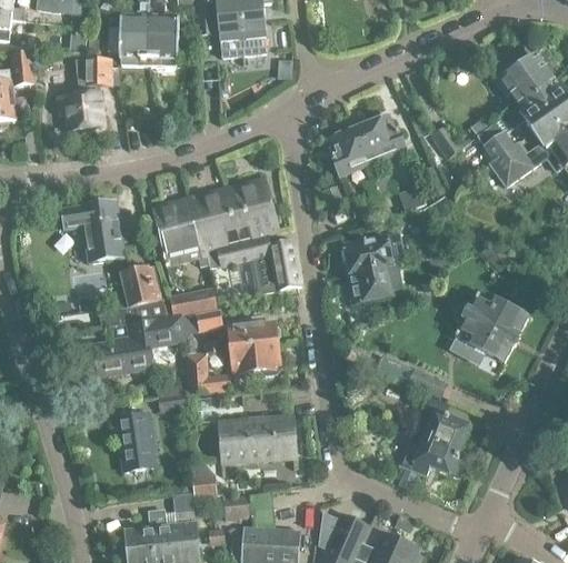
[(0,18),(11,20),(11,19),(23,20),(25,8),(12,7),(13,0),(0,0),(0,18)]
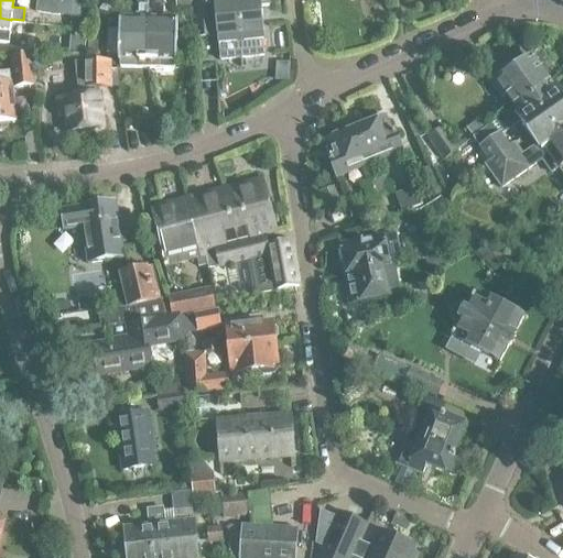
[(57,12),(58,11),(60,0),(35,0),(34,9),(57,12)]
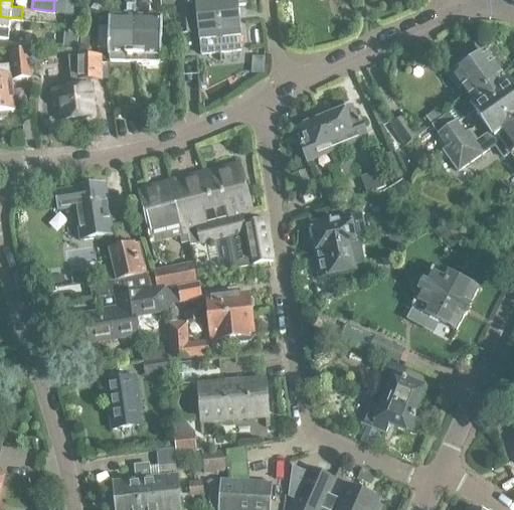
[(54,0),(53,10),(70,12),(70,9),(71,8),(73,0),(54,0)]
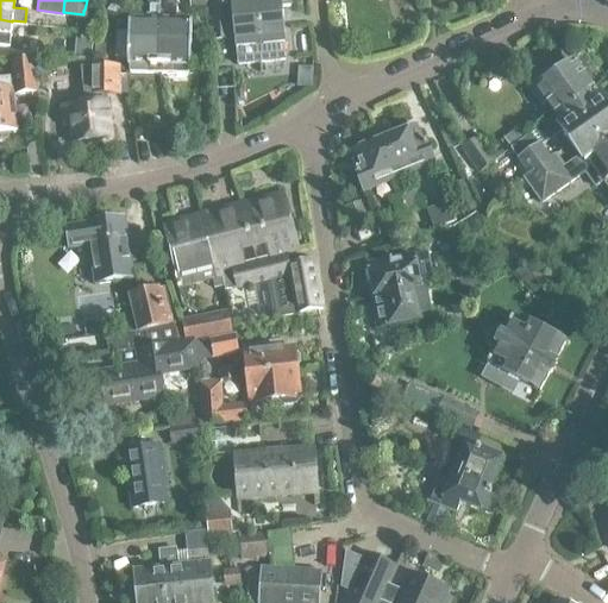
[(114,54),(127,55),(127,61),(130,62),(130,68),(144,68),(144,70),(157,70),(158,0),(146,0),(146,1),(149,1),(149,6),(148,6),(148,11),(143,11),(143,17),(127,16),(127,27),(116,27),(114,54)]
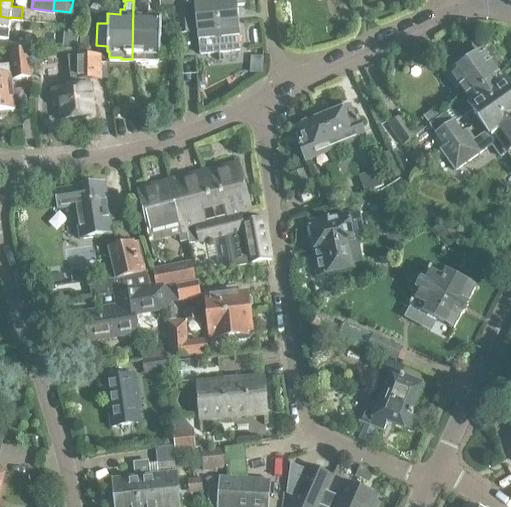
[(133,0),(132,59),(144,59),(144,58),(157,58),(157,53),(159,53),(159,15),(148,15),(148,0),(133,0)]
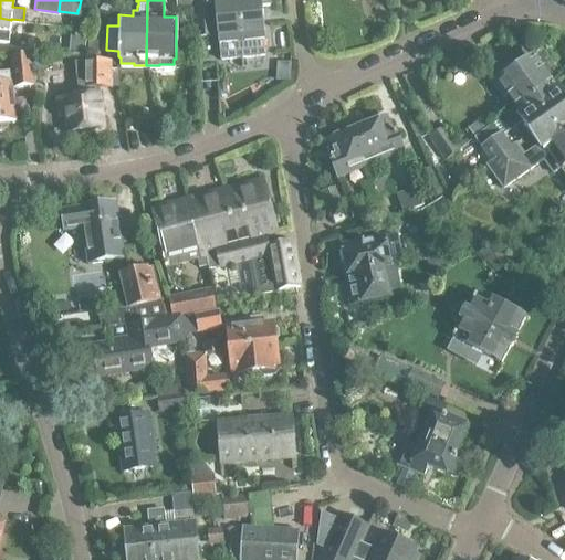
[(176,0),(177,10),(196,9),(195,0),(176,0)]
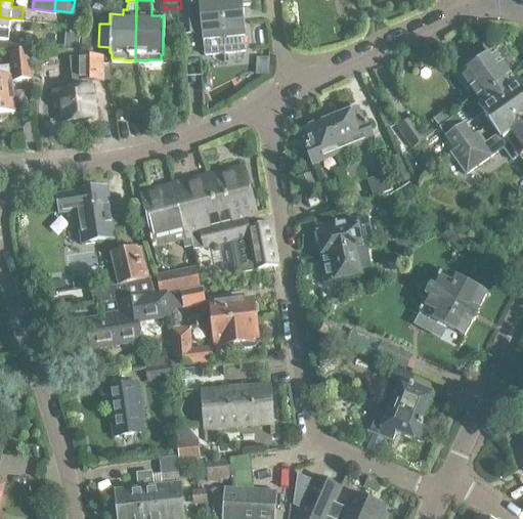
[(180,0),(181,8),(182,31),(197,30),(194,0),(180,0)]
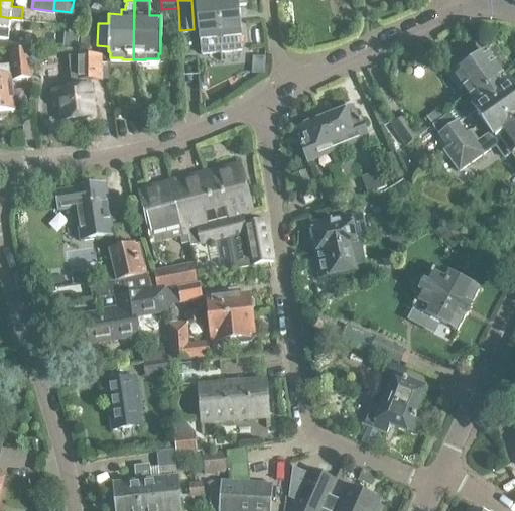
[(197,0),(202,51),(241,47),(240,34),(237,3),(245,2),(245,0),(197,0)]
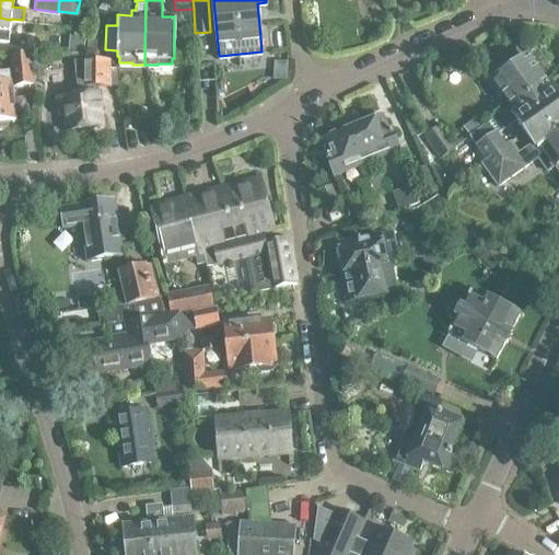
[(0,39),(8,42),(11,20),(0,18),(0,39)]
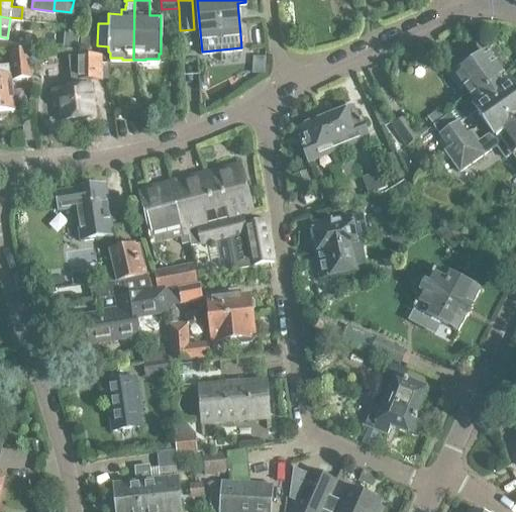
[(65,36),(57,35),(56,46),(76,49),(78,28),(66,27),(65,36)]
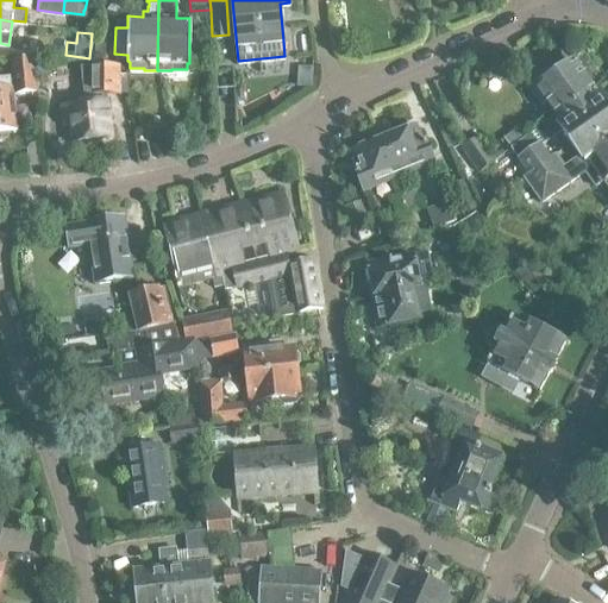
[(106,41),(94,39),(93,57),(105,57),(106,41)]
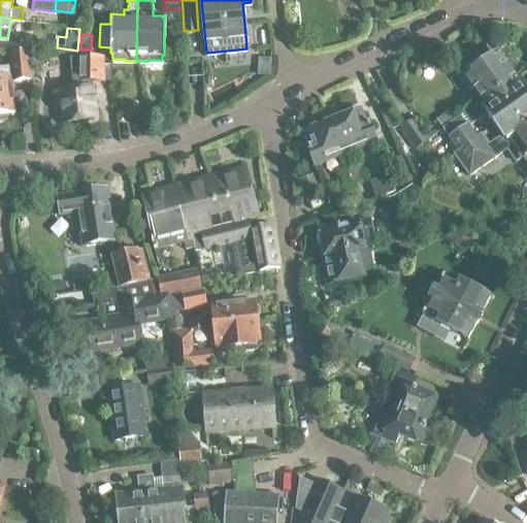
[(0,118),(6,117),(9,112),(13,111),(10,79),(31,77),(28,47),(9,48),(11,63),(8,63),(0,64),(0,118)]
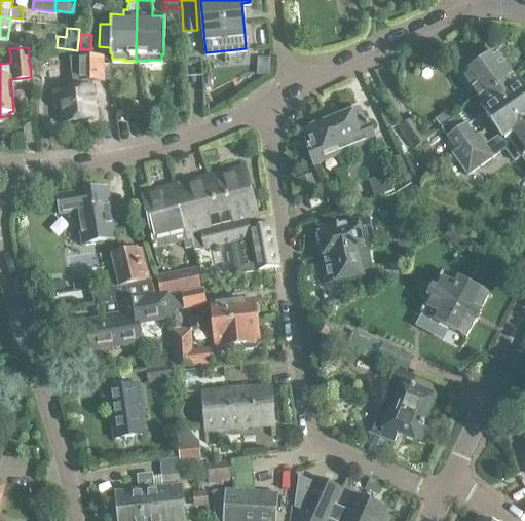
[(473,84),(481,97),(494,86),(496,88),(514,77),(495,51),(483,60),(479,54),(454,71),(466,88),(473,84)]
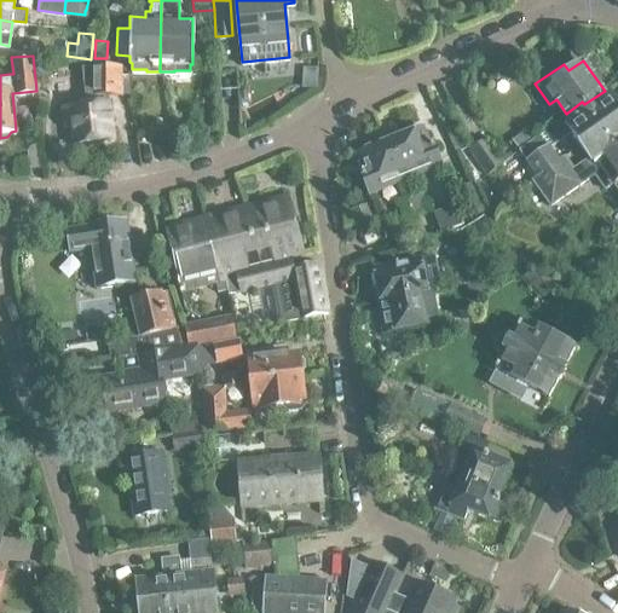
[(90,92),(107,92),(121,93),(122,63),(90,63),(90,92)]
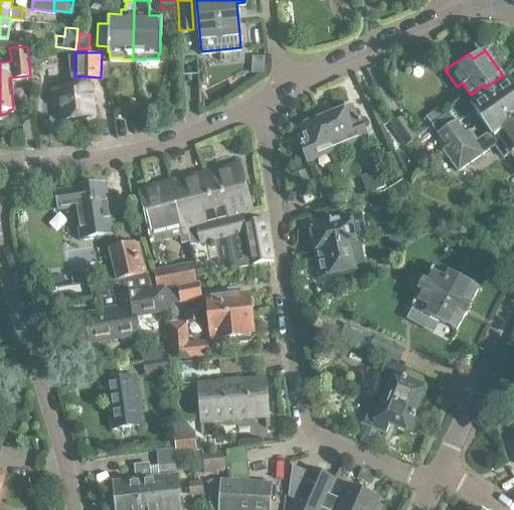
[(440,130),(457,119),(459,117),(460,119),(475,109),(482,119),(513,96),(513,87),(507,77),(505,79),(503,75),(486,87),(484,85),(471,95),(469,97),(468,95),(451,107),(454,111),(450,114),(447,111),(434,121),(440,130)]
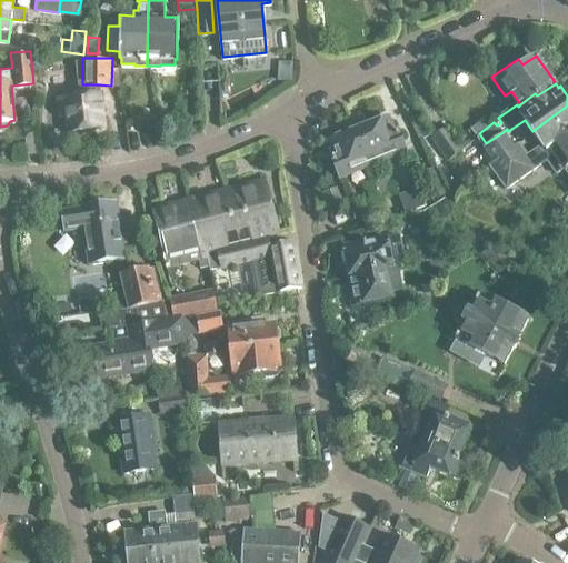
[(98,84),(82,84),(82,94),(58,98),(59,113),(65,113),(67,131),(81,129),(82,131),(89,130),(90,128),(105,127),(100,92),(98,92),(98,84)]
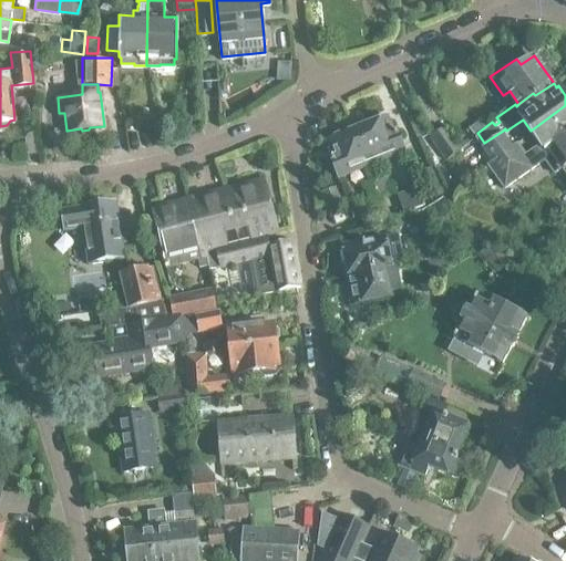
[(238,95),(234,96),(232,101),(236,104),(240,103),(242,97),(238,95)]
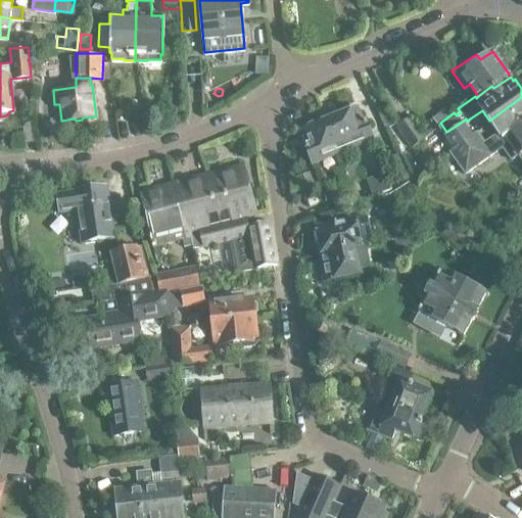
[(453,146),(448,149),(465,172),(502,145),(511,157),(521,149),(521,97),(489,121),(496,130),(484,139),(477,129),(472,132),(453,146)]
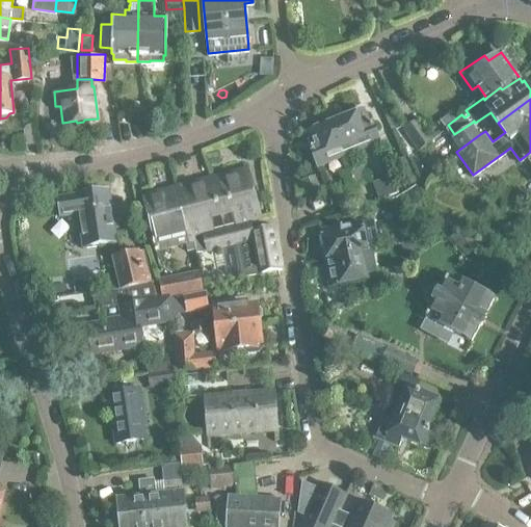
[(393,104),(385,108),(394,128),(402,124),(393,104)]
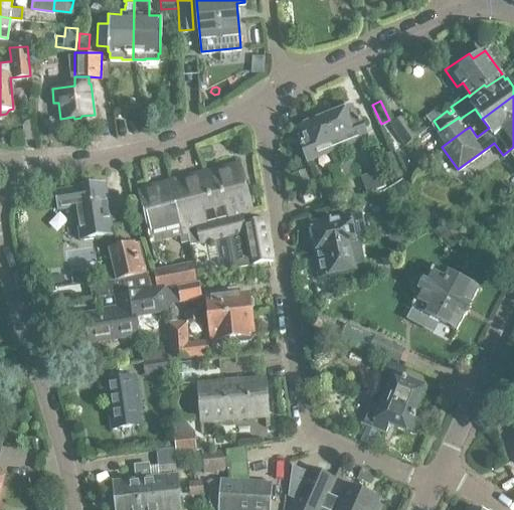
[(351,104),(324,115),(337,147),(366,135),(359,117),(356,118),(351,104)]
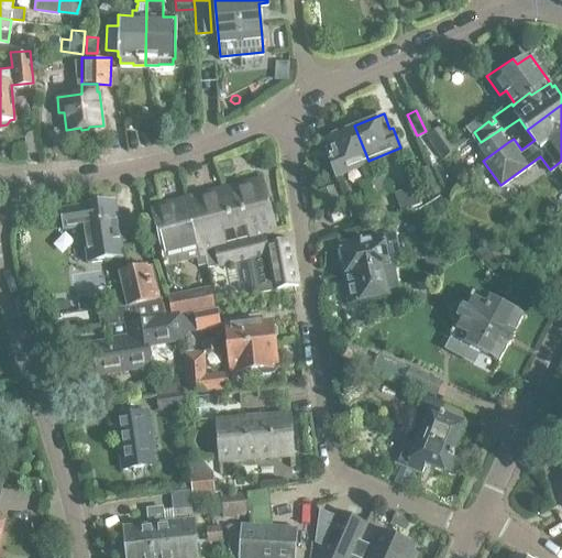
[(469,123),(461,129),(465,137),(473,131),(469,123)]
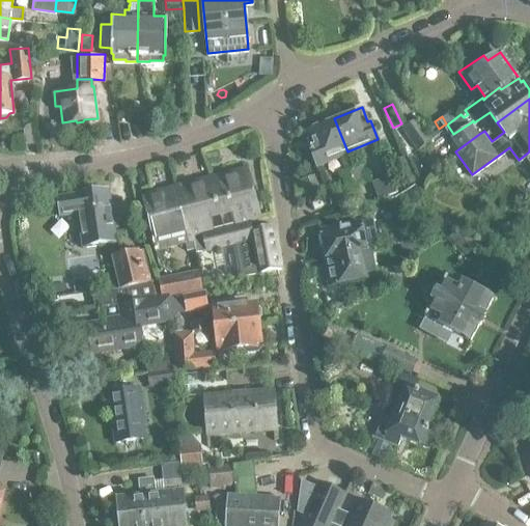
[(317,164),(347,151),(334,118),(306,130),(312,144),(309,145),(317,164)]
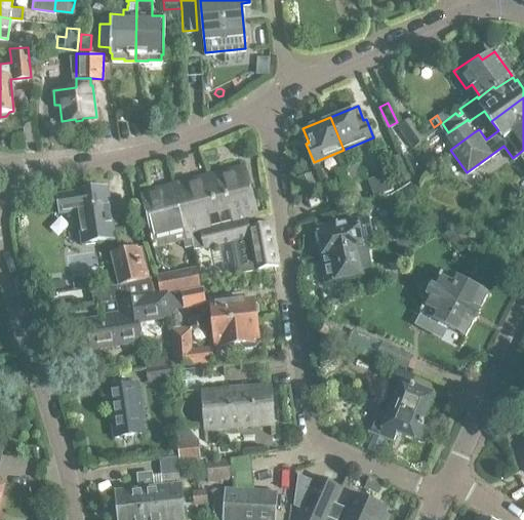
[(425,137),(410,117),(398,126),(413,146),(425,137)]
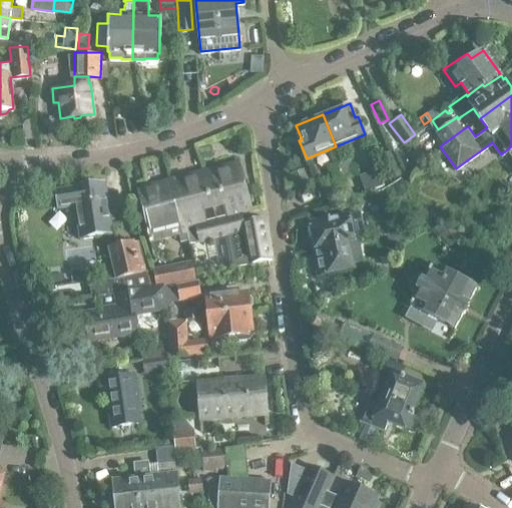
[(455,118),(438,129),(435,131),(444,143),(463,129),(455,118)]
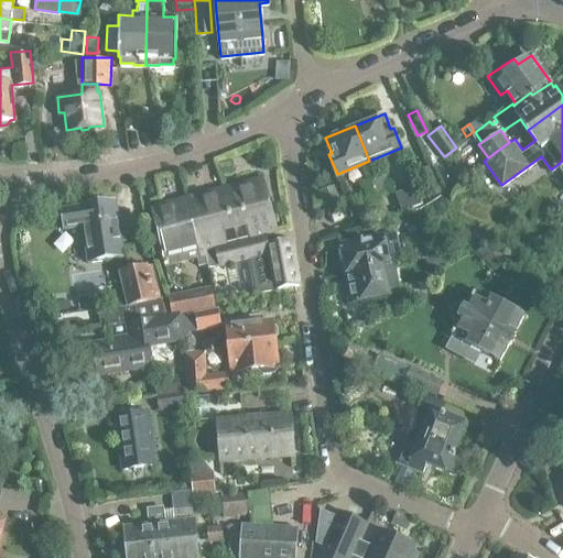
[(441,189),(430,164),(418,170),(429,196),(441,189)]
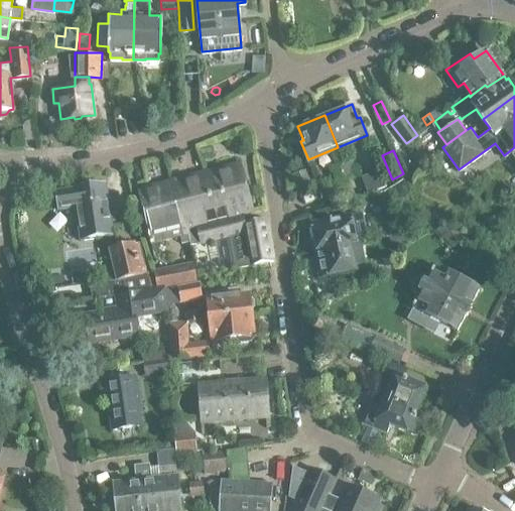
[(417,165),(410,150),(397,155),(404,171),(417,165)]
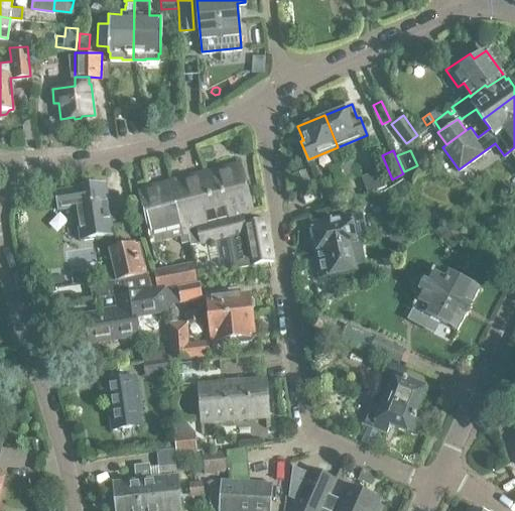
[(241,162),(206,170),(216,218),(242,212),(252,209),(241,162)]
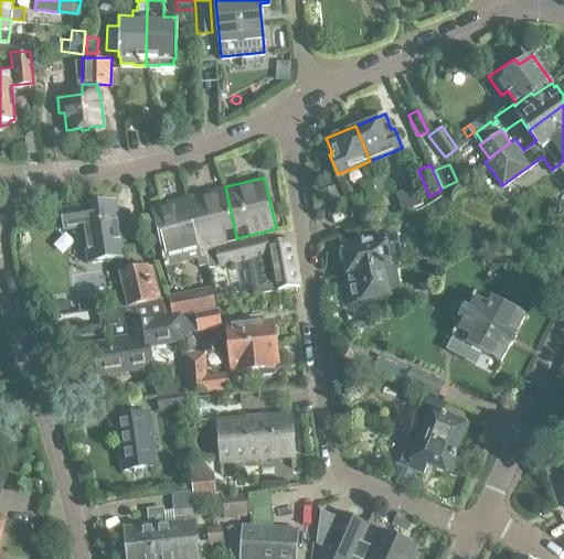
[(337,195),(332,184),(320,189),(325,200),(337,195)]
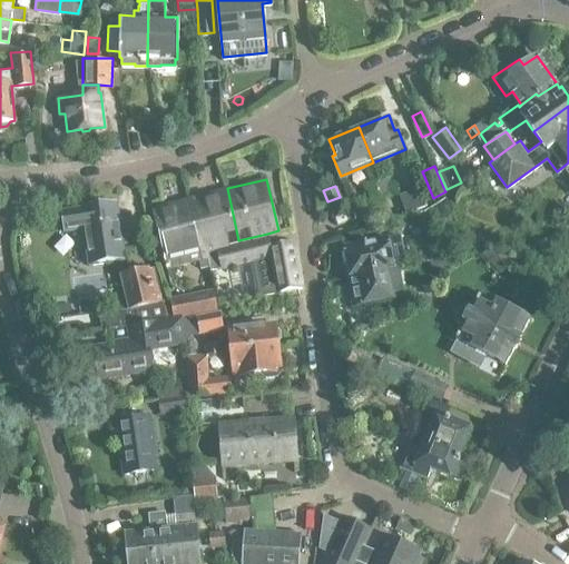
[(188,198),(194,225),(198,250),(205,249),(206,255),(207,255),(208,258),(208,264),(233,259),(232,253),(229,243),(238,240),(227,188),(188,198)]
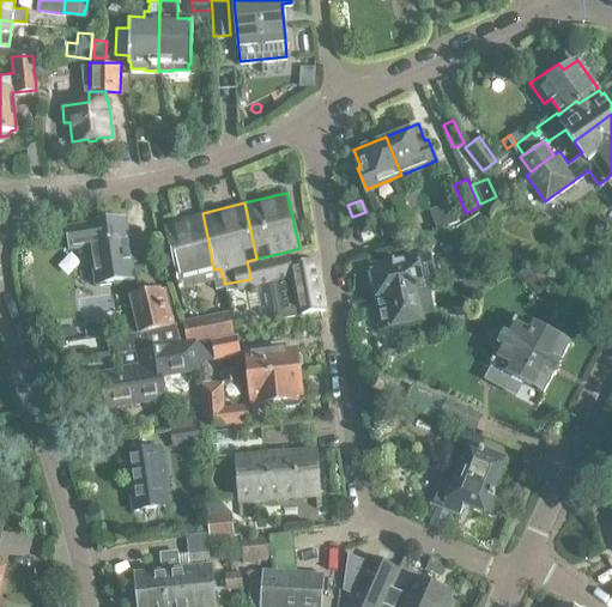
[(163,223),(170,252),(208,242),(203,213),(163,223)]
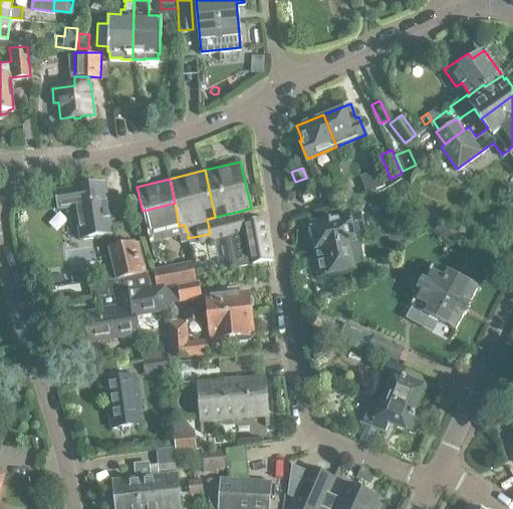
[(83,238),(83,240),(86,242),(92,241),(94,239),(94,237),(113,234),(106,182),(56,190),(59,208),(75,205),(80,239),(83,238)]
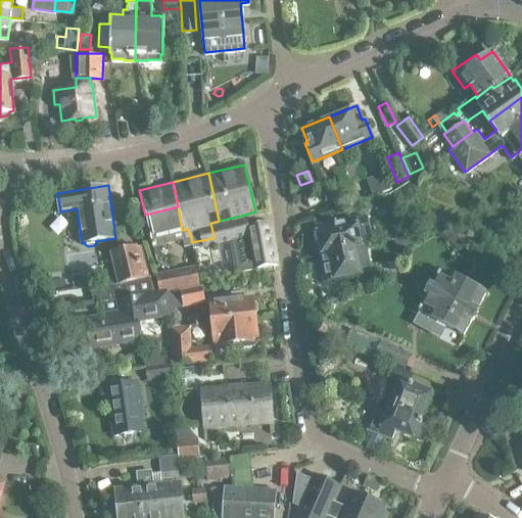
[(151,244),(171,239),(176,238),(181,236),(184,236),(189,234),(188,229),(182,230),(178,206),(145,215),(151,244)]
